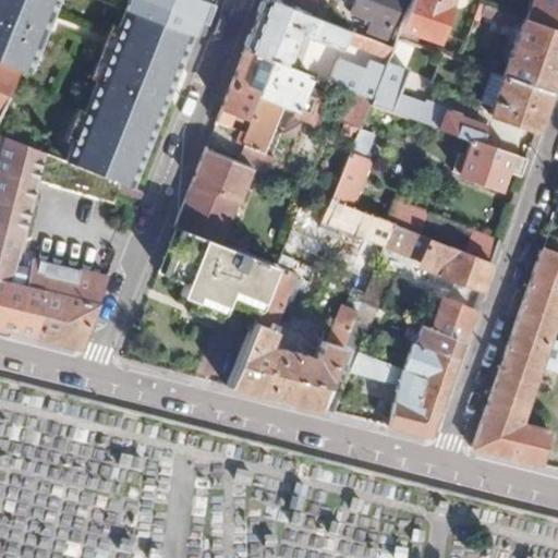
[(51,0),(0,0),(0,64),(19,72),(51,0)]
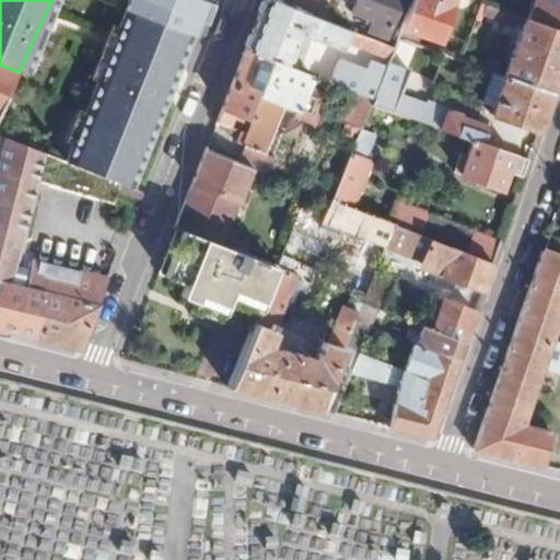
[(120,0),(118,8),(128,12),(193,36),(206,0),(120,0)]
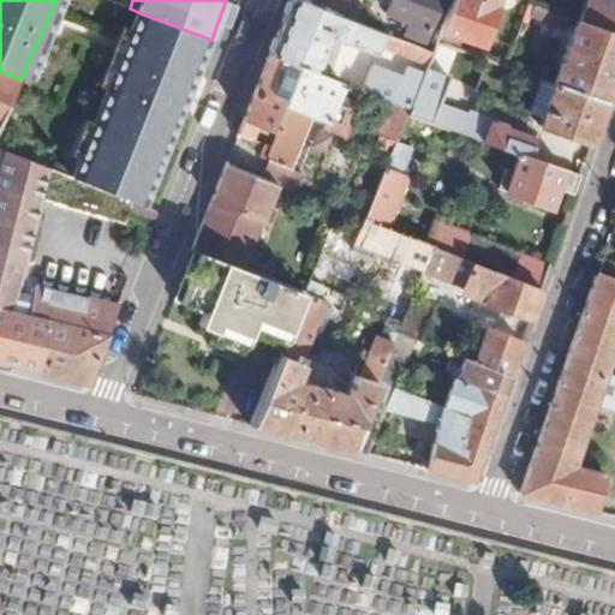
[(348,22),(296,0),(293,0),(287,16),(273,54),(315,75),(329,40),(371,55),(376,46),(428,67),(433,55),(348,22)]
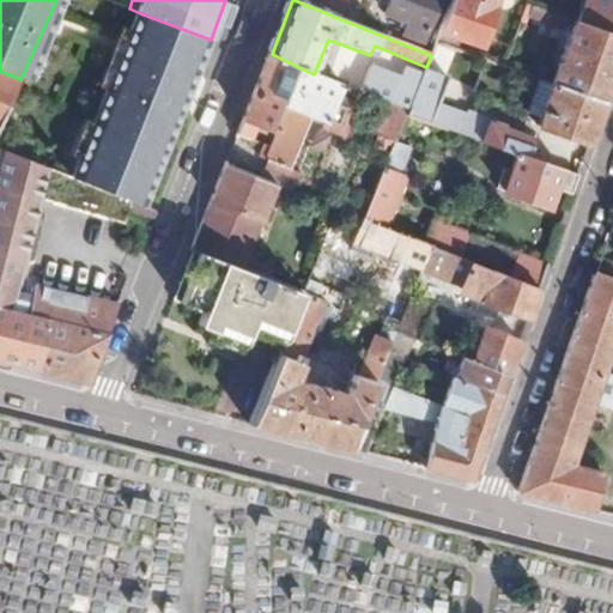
[(295,0),(347,22),(349,16),(343,13),(347,0),(295,0)]
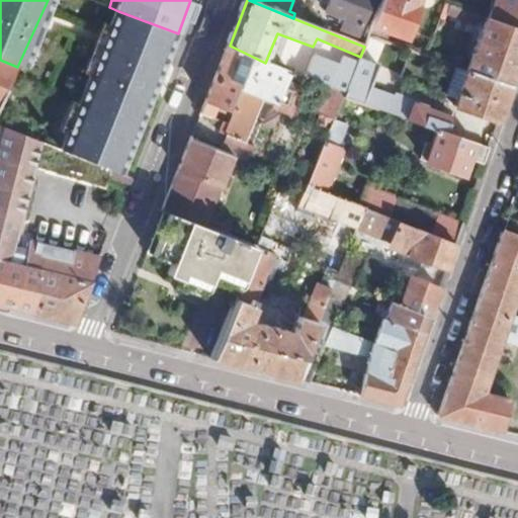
[(356,36),(369,0),(330,0),(325,13),(343,21),(340,30),(356,36)]
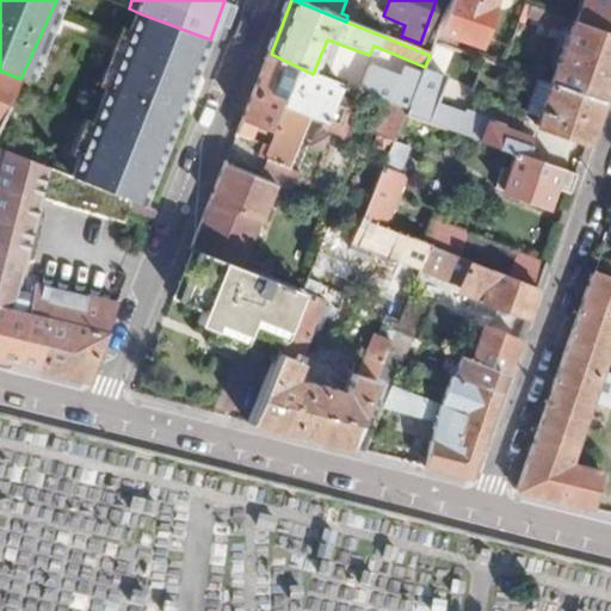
[(451,0),(436,38),(474,54),(493,0),(451,0)]
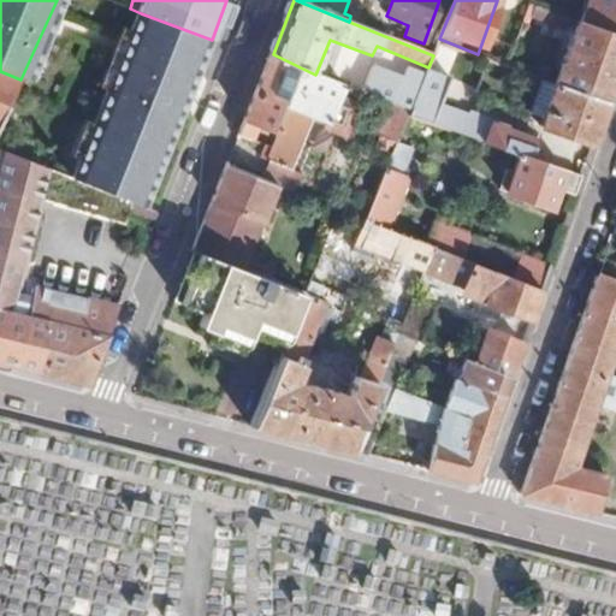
[(615,39),(615,5),(599,0),(586,0),(578,24),(580,25),(615,39)]
